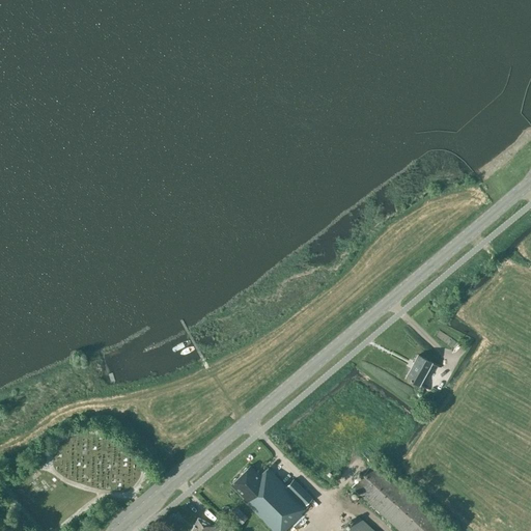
[(431,362),(417,355),(406,376),(419,385),(431,362)]
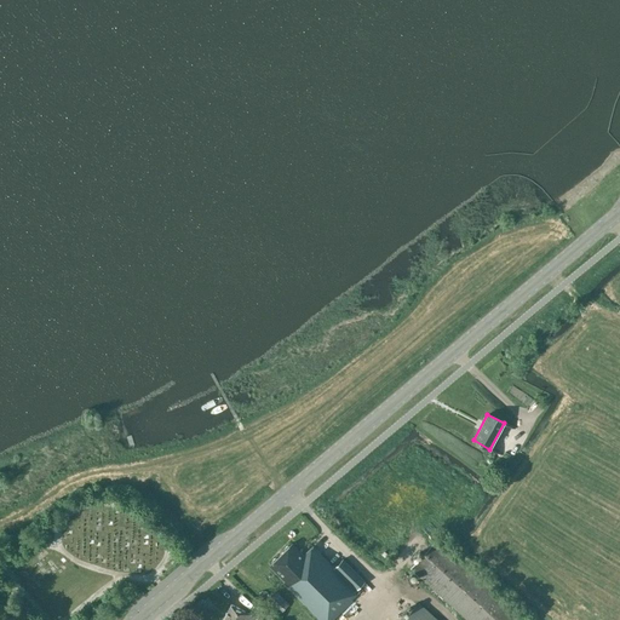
[(516,619),(521,616),(436,539),(411,568),(466,619),(516,619)]
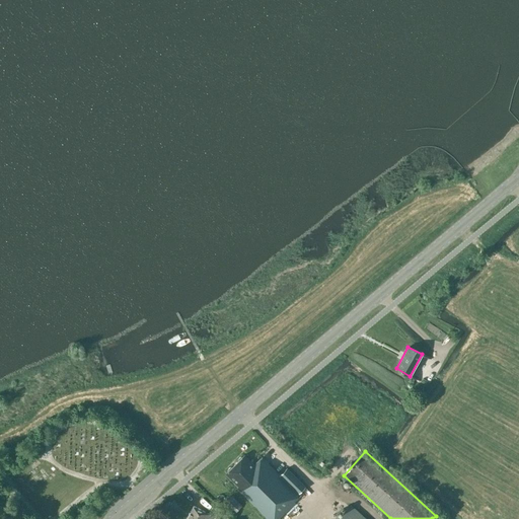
[(243,455),(226,472),(237,486),(236,487),(267,518),(277,518),(295,502),(294,501),(299,496),(297,494),(304,486),(287,468),(280,475),(262,457),(253,465),(243,455)]
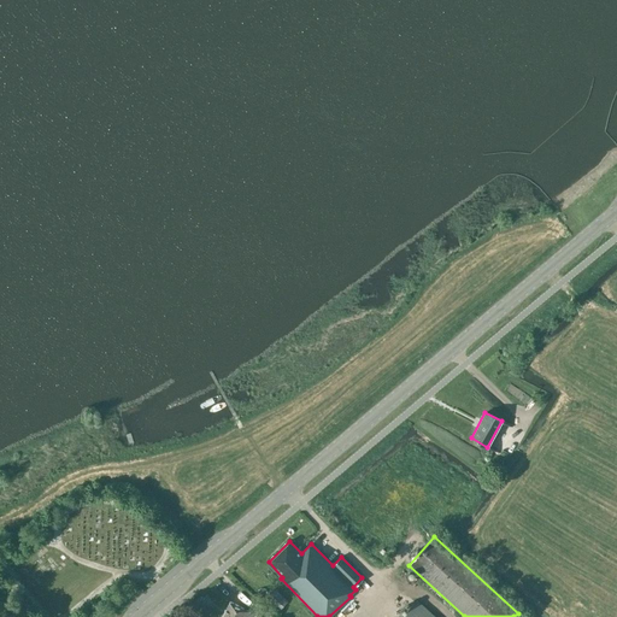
[(286,601),(275,591),(264,601),(276,612),(286,601)]
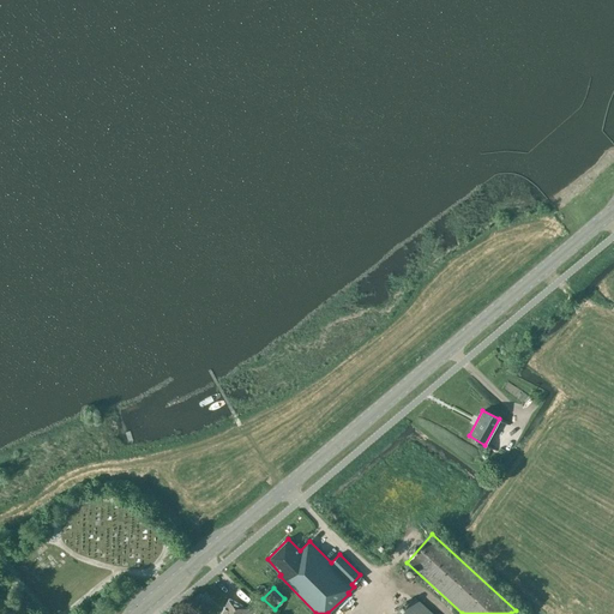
[(432,613),(414,597),(398,613),(432,613)]
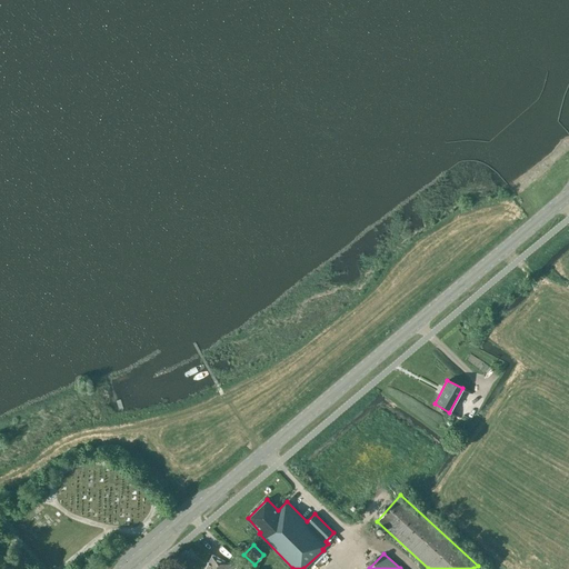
[(231,568),(233,566),(211,555),(203,568),(227,568),(228,568),(231,568)]
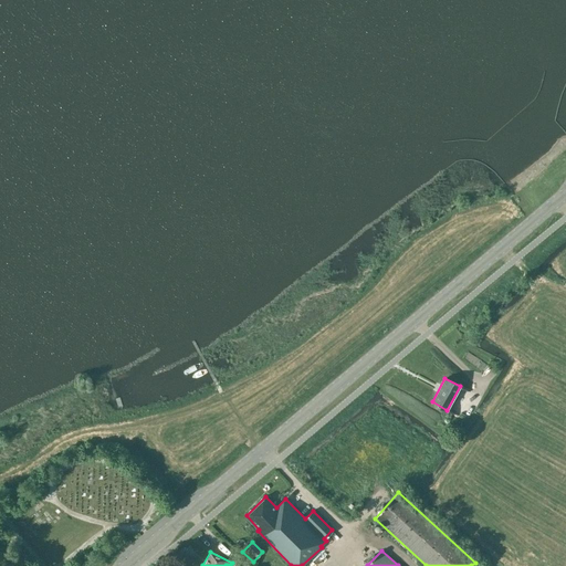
All buildings are outlined.
